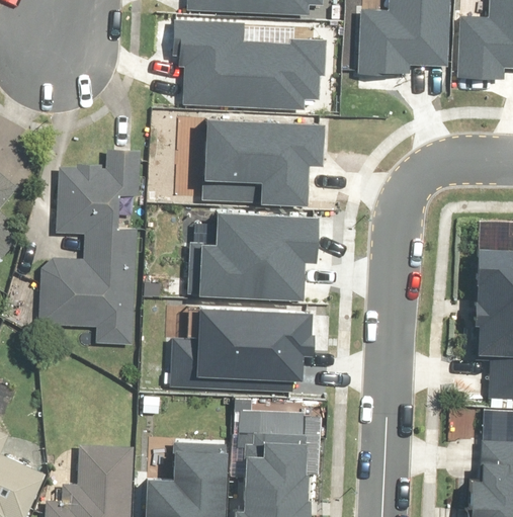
[(141,196),(143,151),(104,150),(103,165),(57,164),(55,233),(84,234),(83,260),(40,258),(38,328),(97,330),(97,344),(135,345),(139,229),(115,228),(116,195),(141,196)]
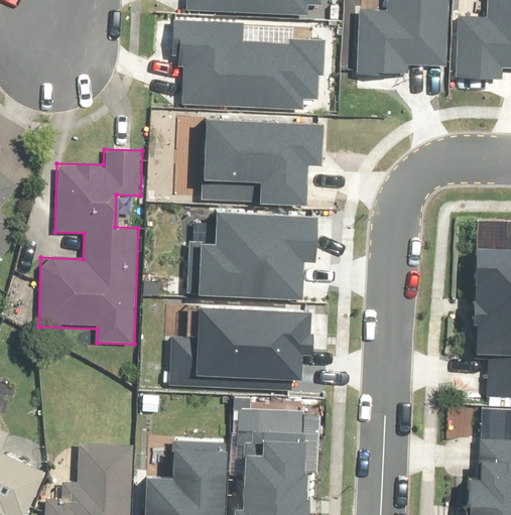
[(20,184),(0,167),(0,198),(5,203),(20,184)]
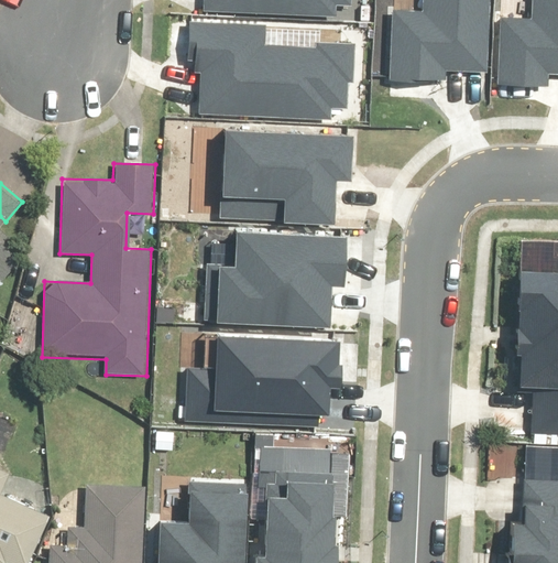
[(0,280),(18,260),(9,252),(17,244),(0,229),(0,280)]
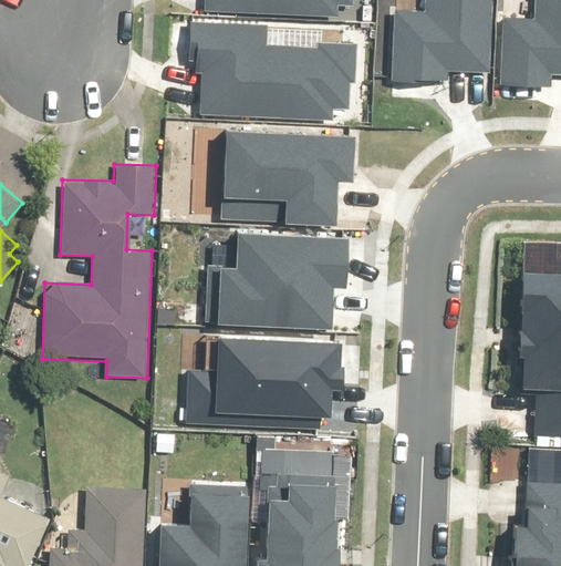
[(28,565),(58,494),(0,469),(0,565),(6,565),(7,565),(8,565),(28,565)]
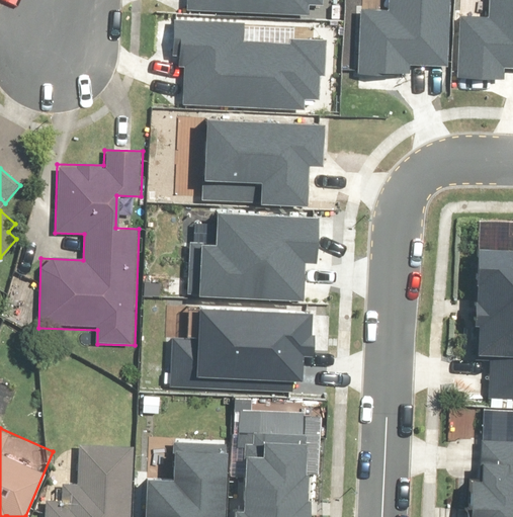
[(130,516),(133,448),(79,446),(78,485),(63,484),(63,502),(46,502),(45,516),(130,516)]
